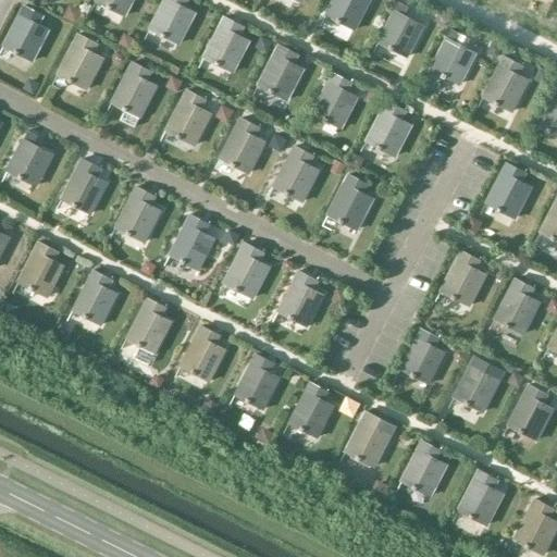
[(94,0),(94,1),(126,17),(134,0),(94,0)]
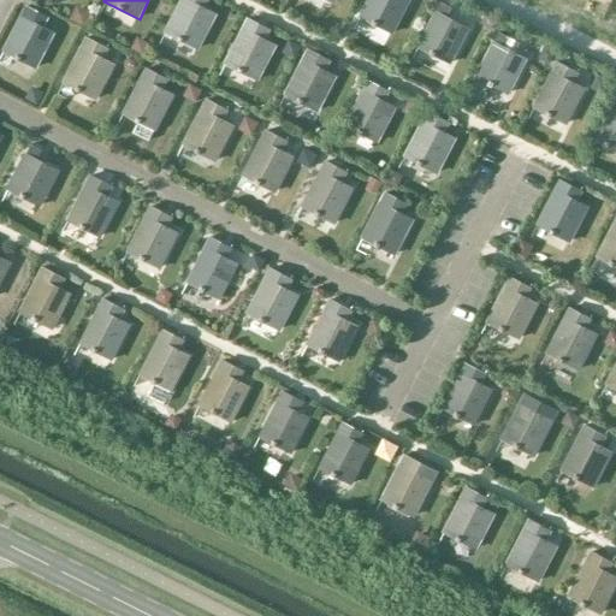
[(181,0),(164,33),(199,51),(218,15),(196,3),(196,0),(181,0)]
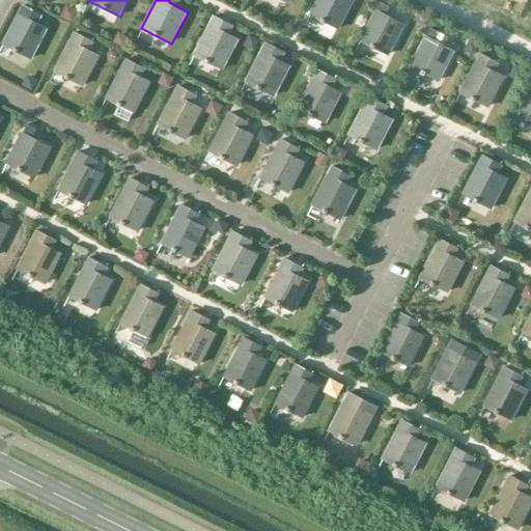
[(315,0),(309,15),(339,29),(354,0),(315,0)]
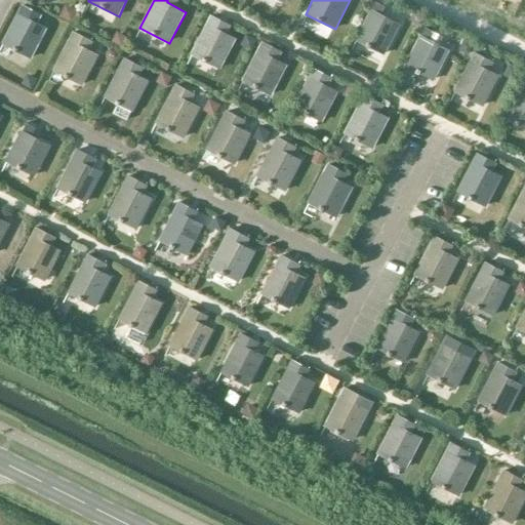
[(370,9),(355,40),(384,55),(400,25),(381,14),(386,7),(376,2),(372,10),(370,9)]
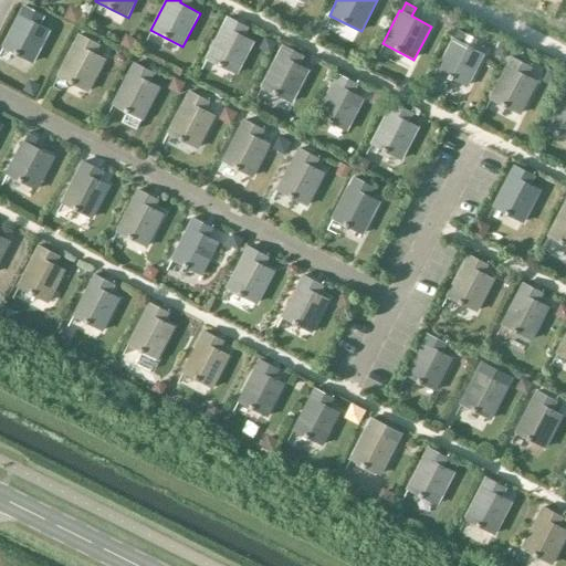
[(19,13),(1,48),(33,63),(51,30),(30,20),(34,11),(24,6),(20,14),(19,13)]
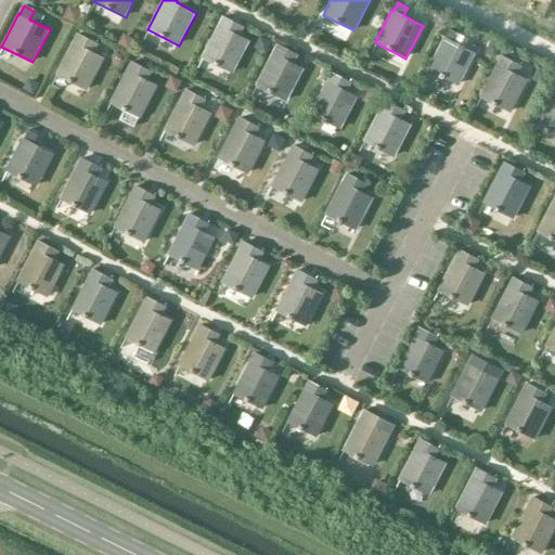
[(218,25),(202,57),(233,73),(250,40),(230,30),(234,22),(223,17),(219,25),(218,25)]
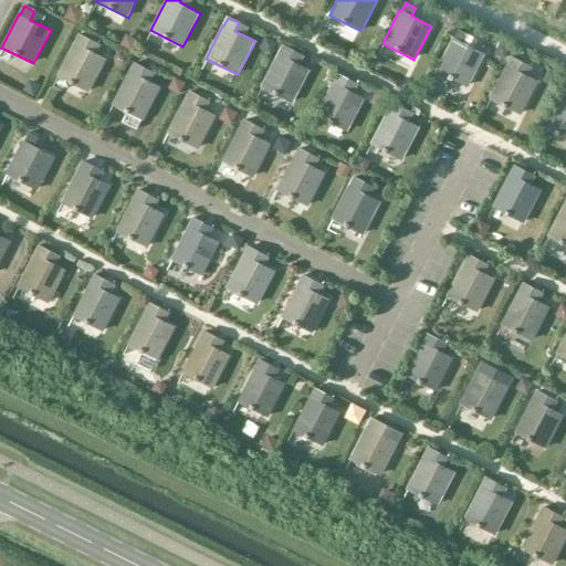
[(453,38),(436,71),(468,86),(484,54),(464,43),(469,35),(459,30),(453,38)]
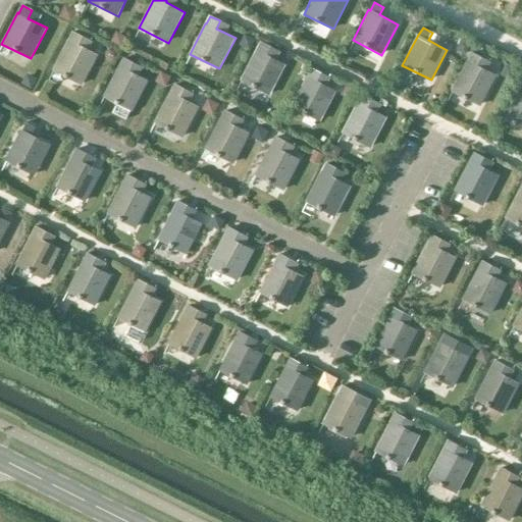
[(68,39),(52,69),(82,86),(98,54),(80,44),(83,37),(73,32),(69,39),(68,39)]
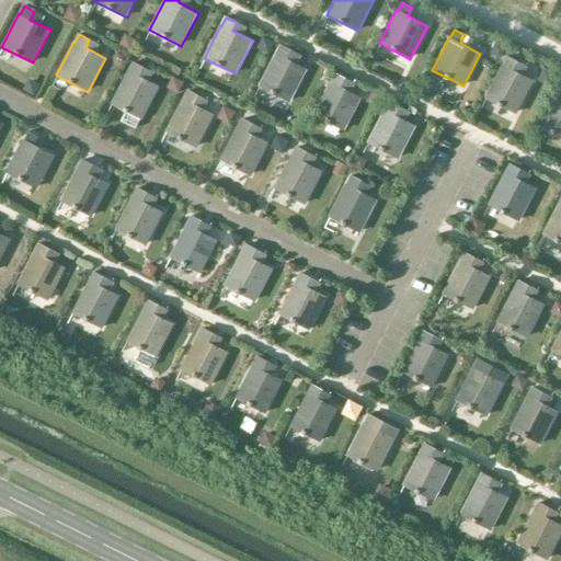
[(275,53),(258,87),(289,102),(307,69),(286,59),(292,50),(281,45),(276,53),(275,53)]
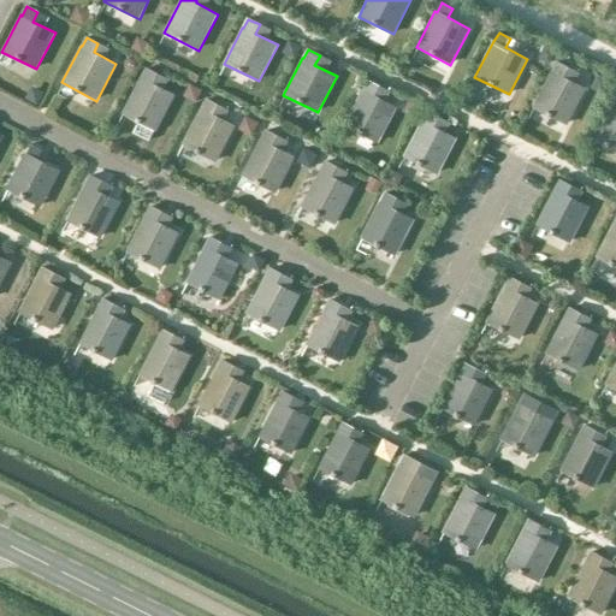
[(551,71),(532,107),(567,125),(586,88),(563,77),(568,69),(557,63),(552,71),(551,71)]
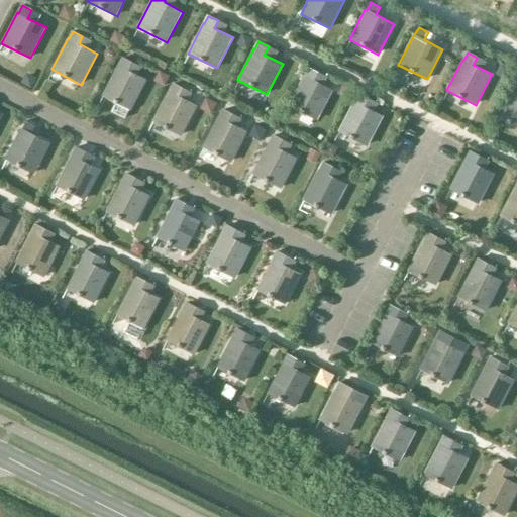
[(118,65),(102,95),(130,110),(147,80),(129,70),(132,63),(123,58),(119,65),(118,65)]
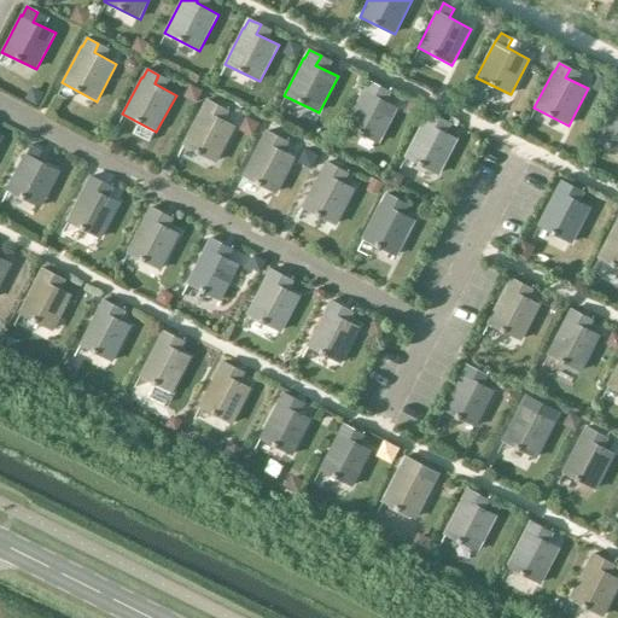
[(344,126),(363,136),(379,144),(398,108),(377,95),(380,87),(369,81),(363,89),(362,89),(344,126)]
